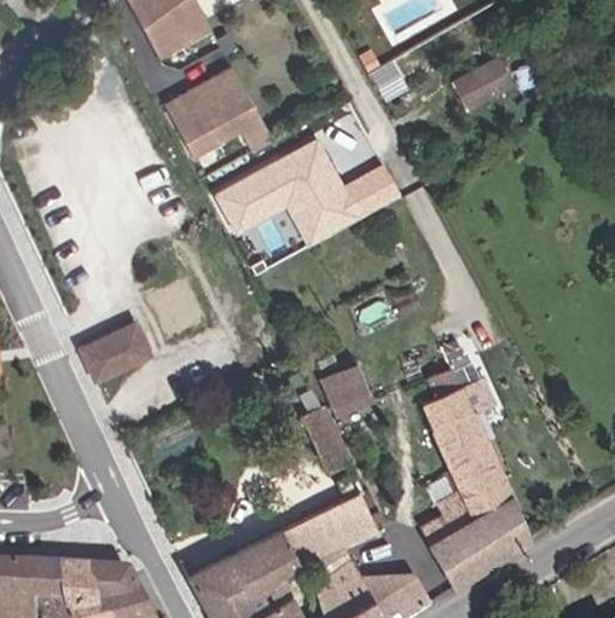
[(29,7),(23,0),(18,0),(11,6),(19,17),(29,7)]
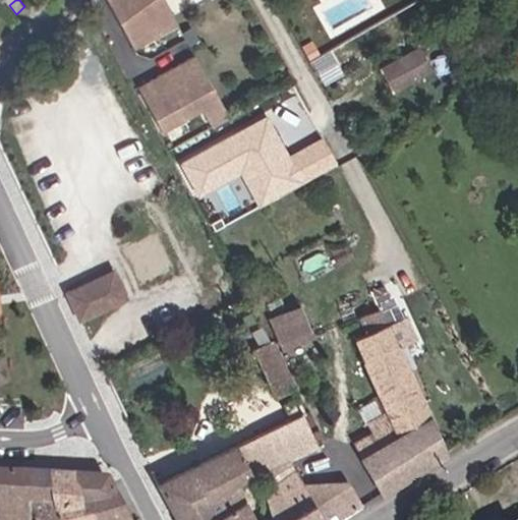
[(108,0),(135,50),(179,24),(166,0),(108,0)]
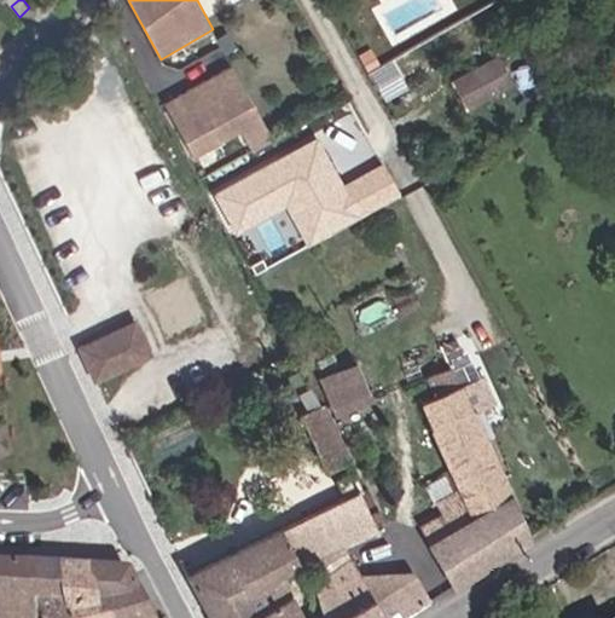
[(497,56),(474,68),(477,75),(458,85),(468,102),(509,79),(497,56)]
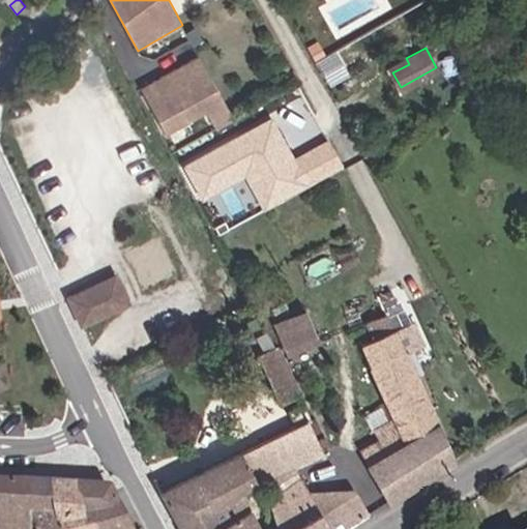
[(200,57),(142,89),(167,135),(208,111),(218,129),(236,120),(200,57)]
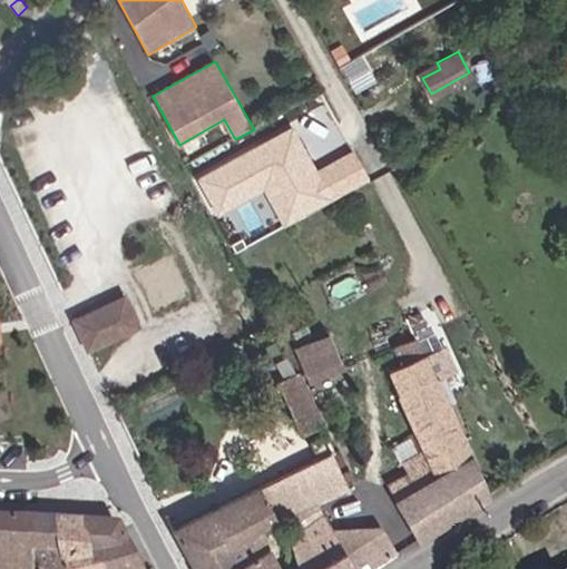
[(440,69),(437,62),(419,71),(422,78),(440,69)]
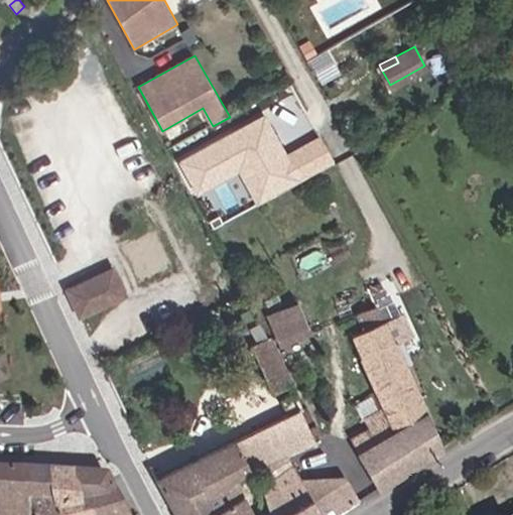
[(301,181),(264,116),(180,162),(198,194),(216,183),(211,173),(234,160),(259,205),(301,181)]
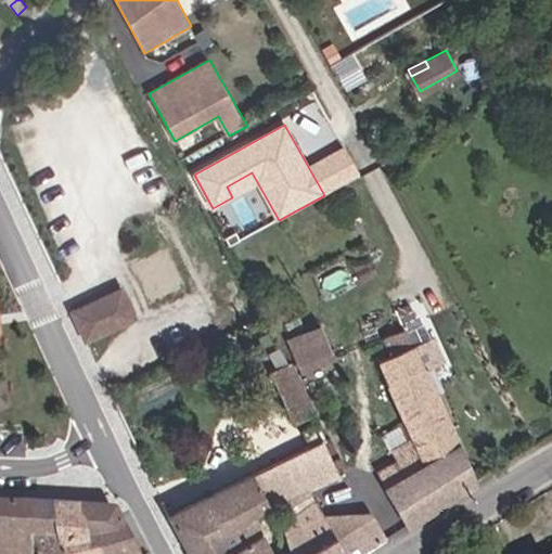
[(136,319),(127,298),(124,292),(75,313),(88,340),(136,319)]
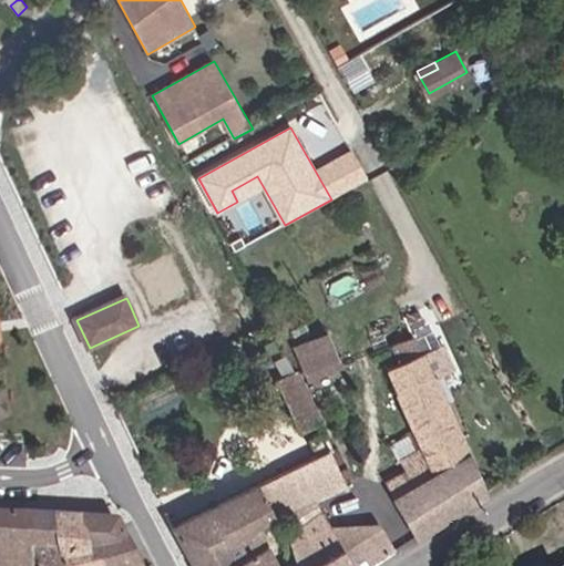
[(310,378),(337,367),(325,340),(299,352),(310,378)]
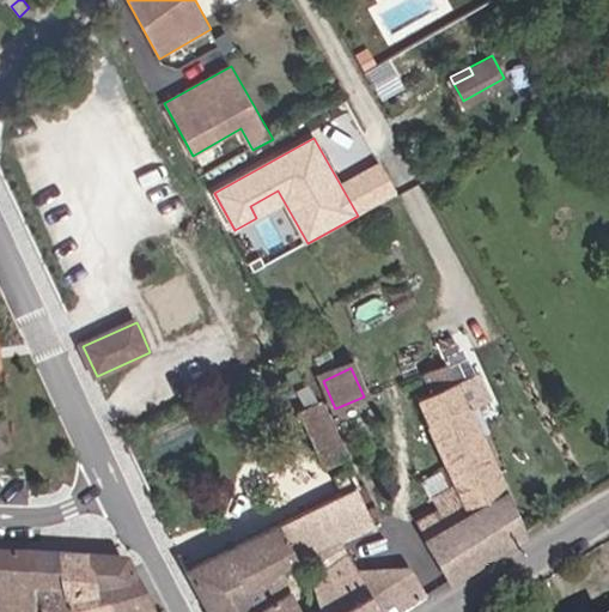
[(450,581),(524,534),(445,368),(424,377),(430,392),(415,399),(452,485),(427,501),(434,513),(413,526),(450,581)]
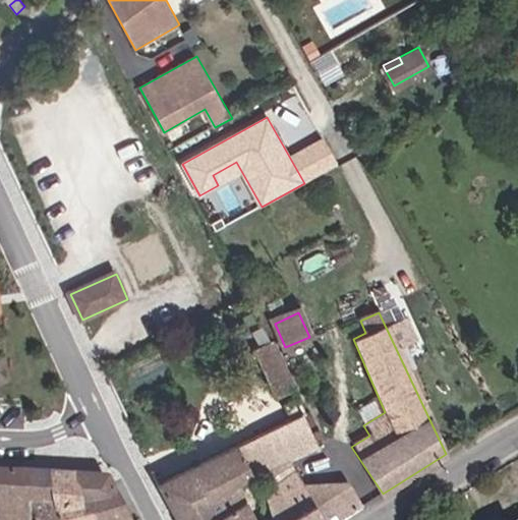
[(270,338),(269,336),(260,340),(263,346),(271,342),(270,338)]
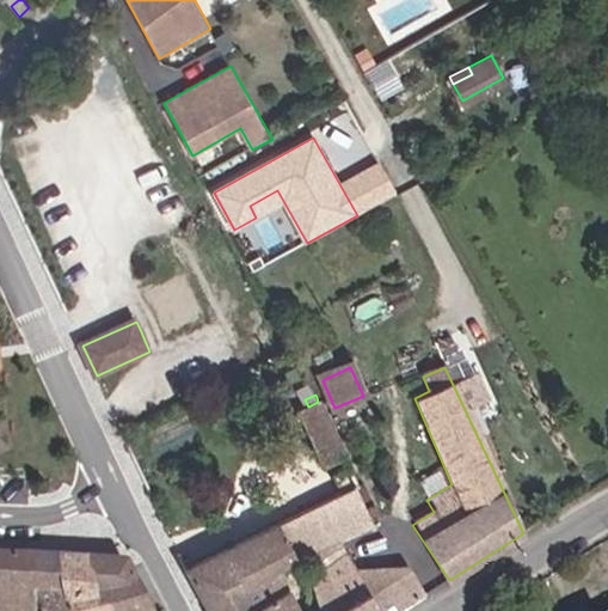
[(330,426),(318,402),(308,407),(298,413),(308,435),(330,426)]
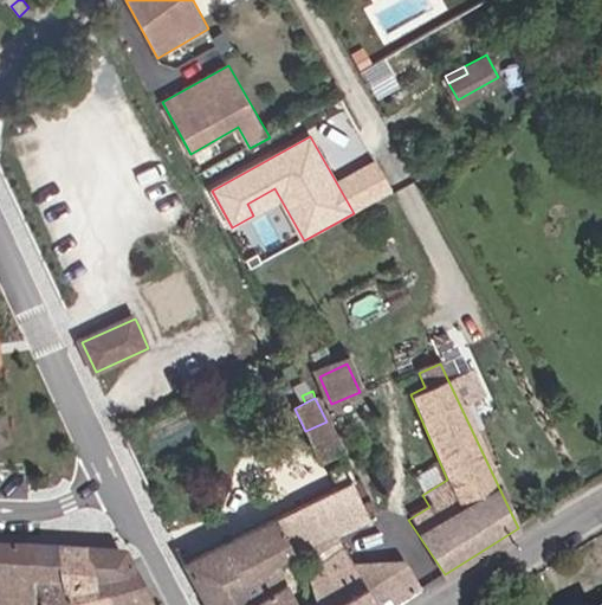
[(349,484),(354,482),(327,422),(305,431),(319,462),(329,484),(312,494),(316,501),(186,565),(207,604),(247,604),(250,604),(240,584),(276,565),(303,551),(331,536),(364,521),(363,519),(349,484)]
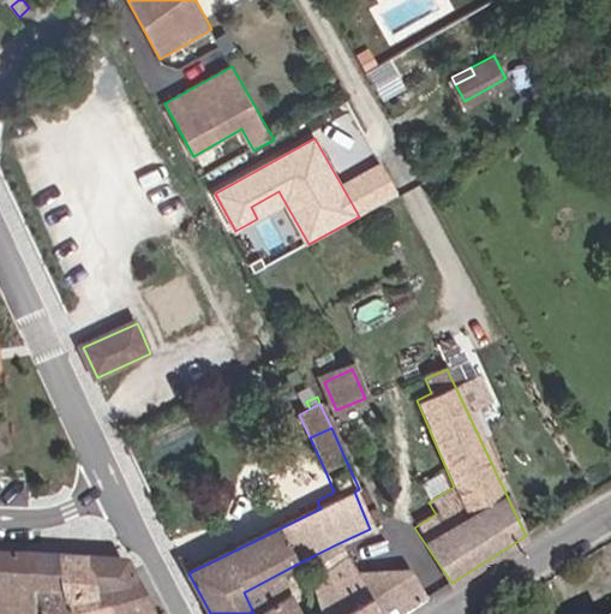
[(354,492),(369,526),(378,523),(363,488),(359,489),(354,492)]
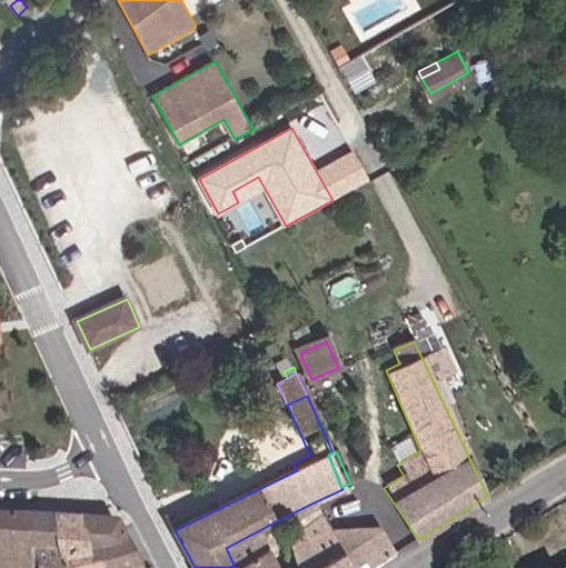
[(503,487),(517,478),(509,466),(496,474),(503,487)]
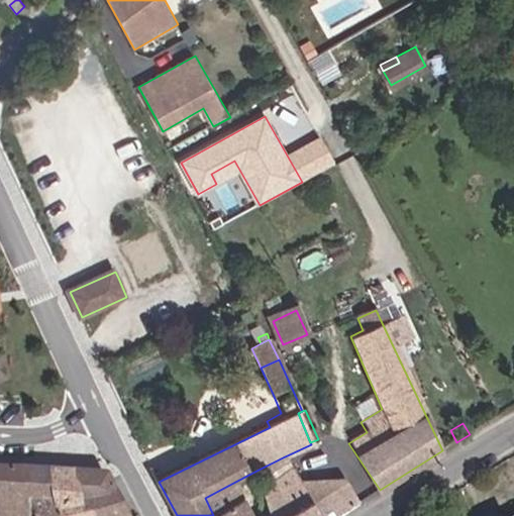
[(283,457),(259,470),(267,486),(260,490),(273,515),(320,515),(312,503),(310,501),(283,457)]
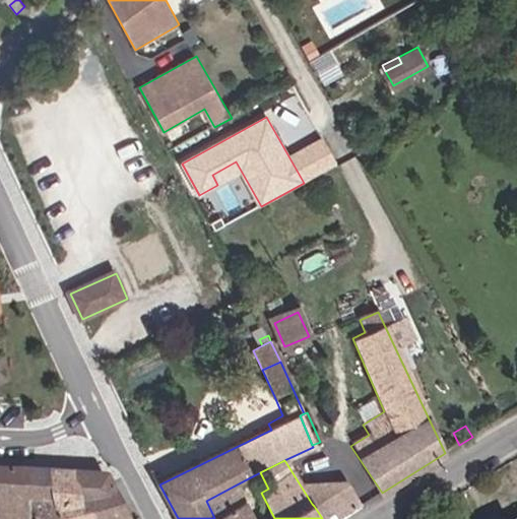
[(0,518),(30,518),(24,498),(23,492),(23,472),(0,471),(0,518)]
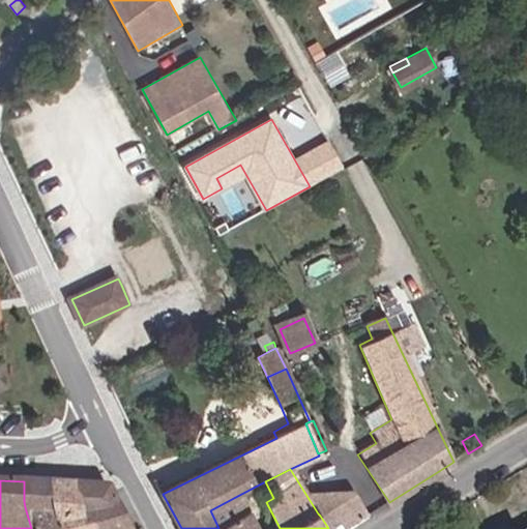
[(25,507),(31,528),(56,528),(47,483),(24,481),(24,501),(25,507)]
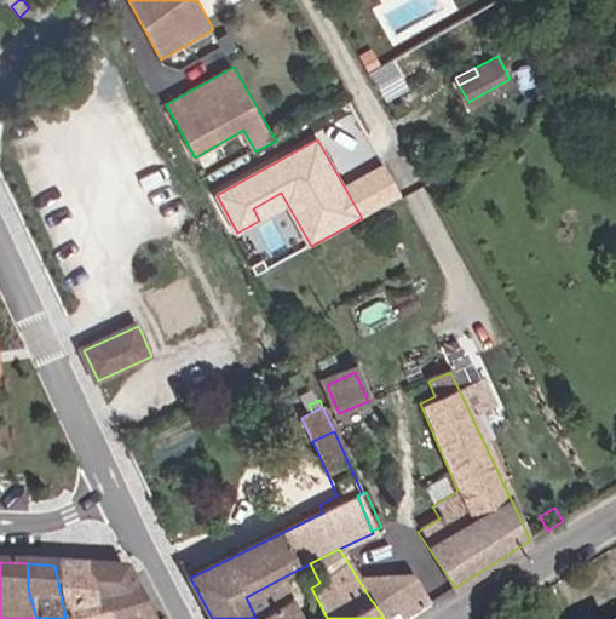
[(84,602),(81,567),(55,566),(65,618),(103,618),(93,600),(84,602)]
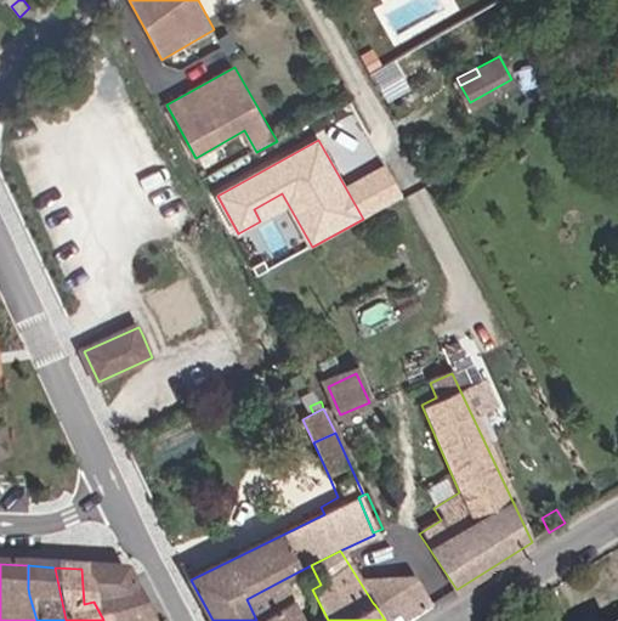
[(148,620),(124,571),(81,569),(84,604),(94,602),(103,620),(148,620)]
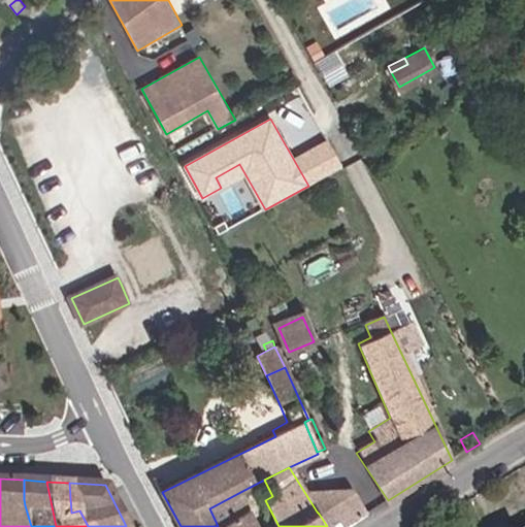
[(216,526),(257,526),(245,504),(250,501),(249,498),(243,500),(240,492),(209,508),(218,526),(216,526)]
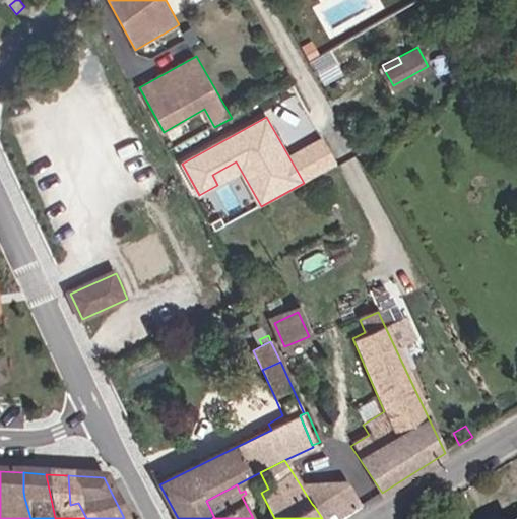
[(322,518),(341,518),(362,506),(347,484),(314,506),(322,518)]
